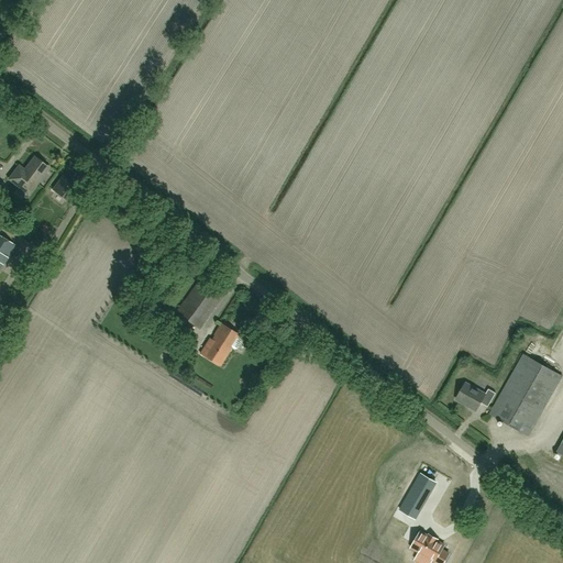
[(40,178),(50,166),(35,156),(24,172),(19,167),(10,178),(29,194),(35,185),(36,186),(41,179),(40,178)]
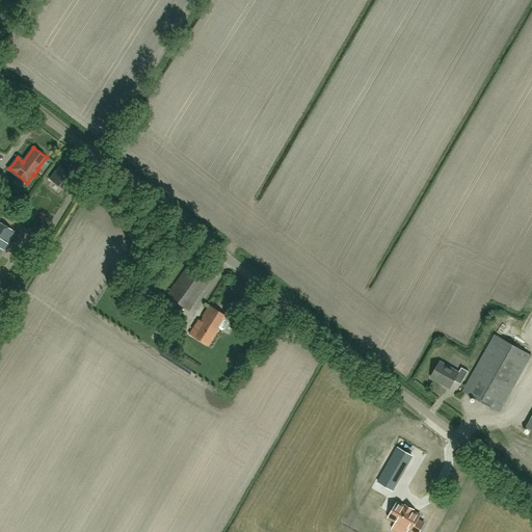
[(67,191),(75,180),(59,167),(50,180),(67,191)]
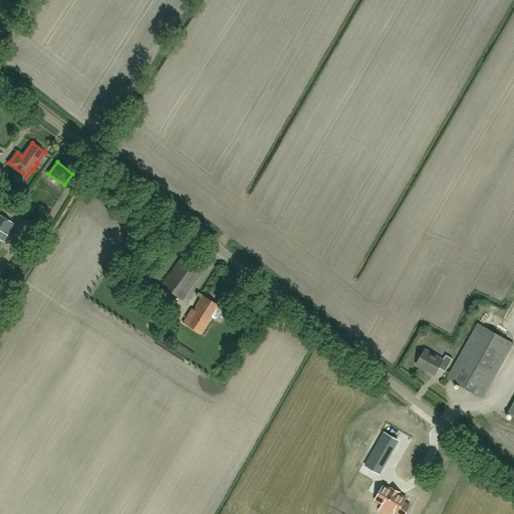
[(0,245),(13,224),(0,215),(0,245)]
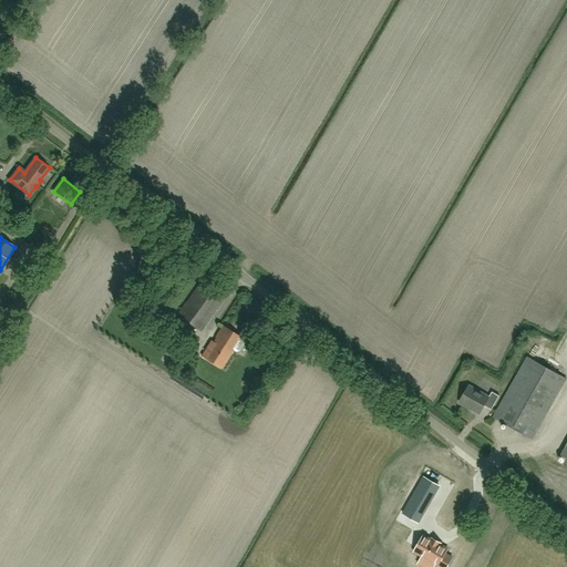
[(34,268),(39,259),(31,255),(27,263),(34,268)]
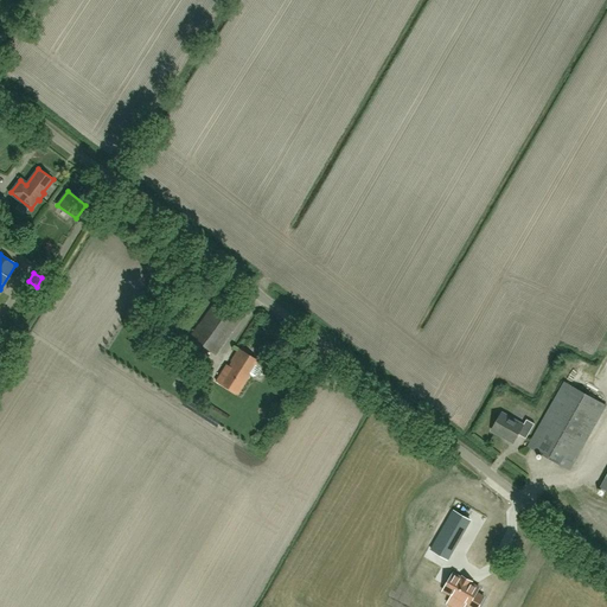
[(42,295),(49,285),(42,280),(34,291),(42,295)]
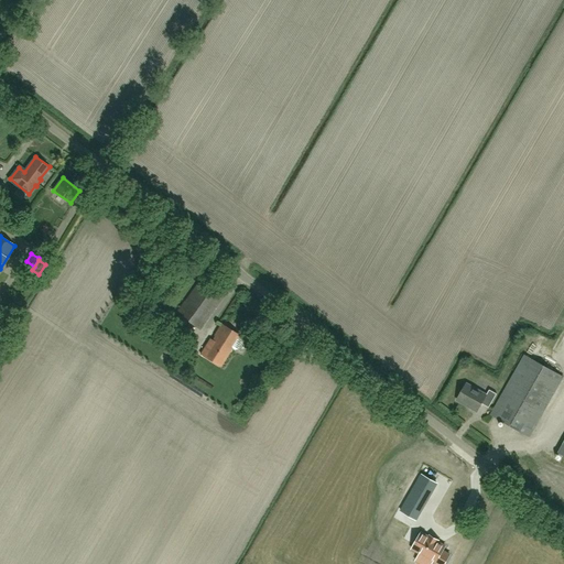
[(181,305),(176,312),(201,329),(205,323),(181,305)]
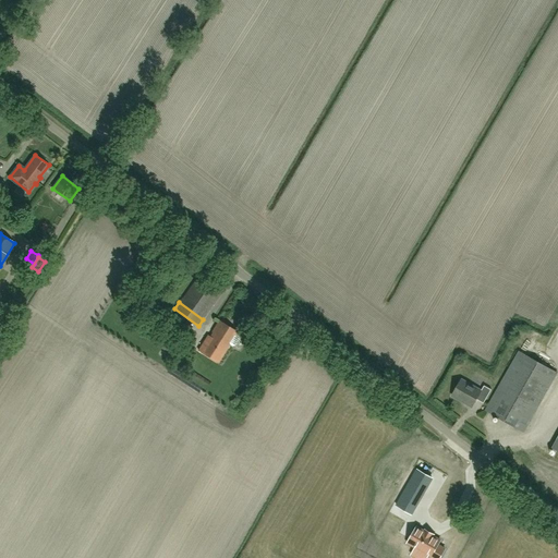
[(239,336),(237,335),(238,331),(219,320),(209,336),(208,335),(198,350),(219,363),(230,344),(232,346),(235,346),(240,339),(239,336)]
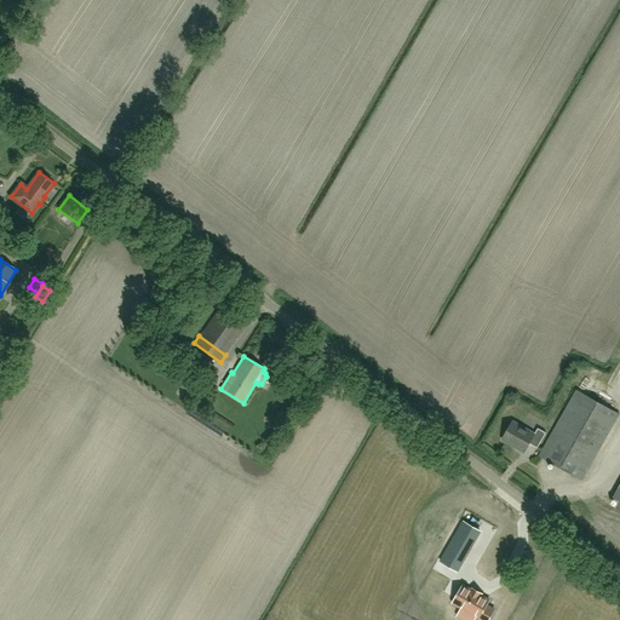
[(583,480),(619,414),(577,390),(539,455),(583,480)]
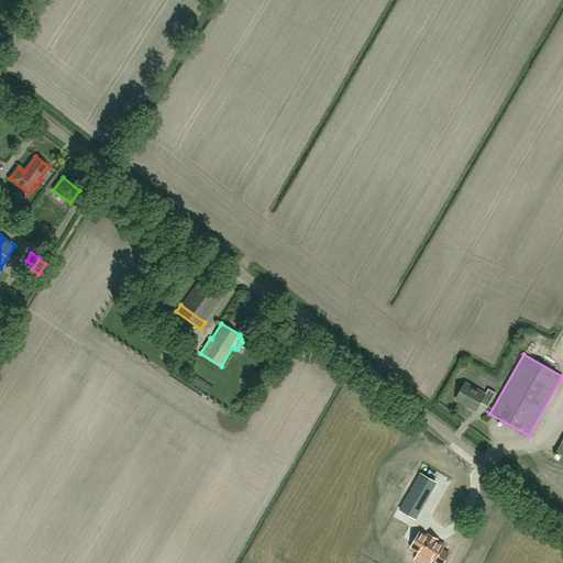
[(488,389),(486,394),(465,383),(456,399),(477,410),(482,403),(488,407),(496,394),(488,389)]
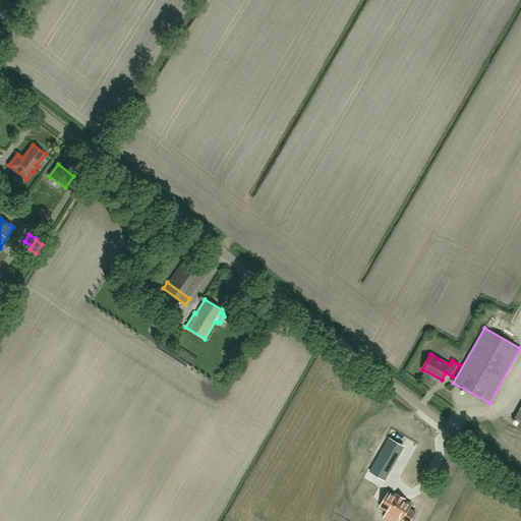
[(389,439),(382,452),(396,460),(403,447),(389,439)]
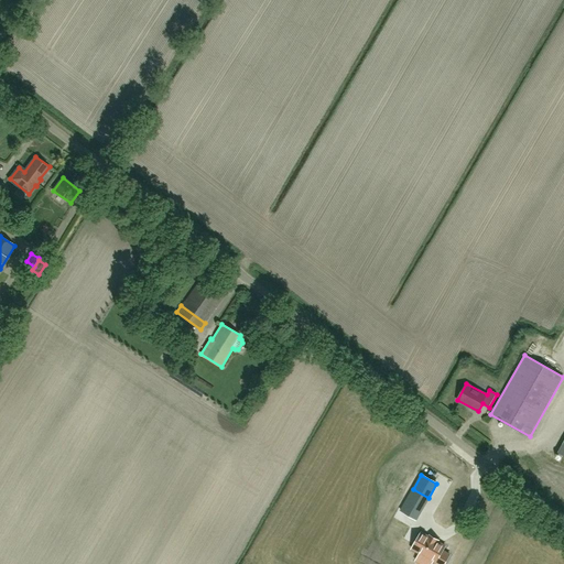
[(436,529),(434,534),(449,541),(467,499),(444,489),(429,525),(436,529)]
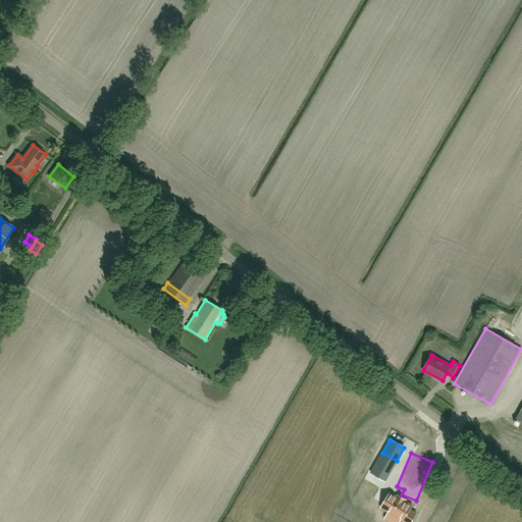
[(388,474),(375,466),(371,473),(384,481),(388,474)]
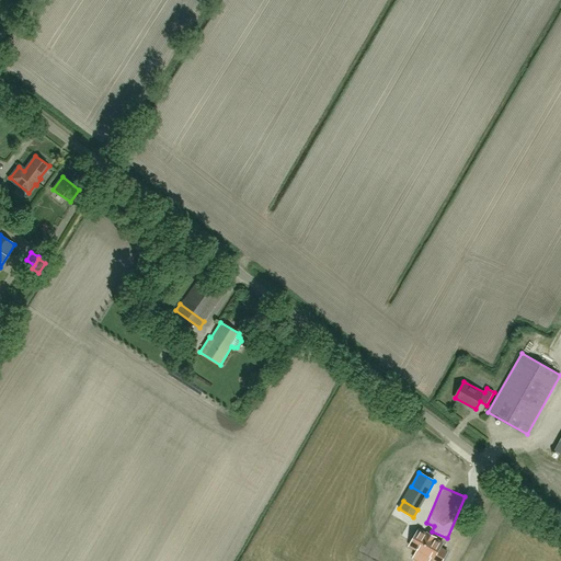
[(419,530),(410,546),(418,550),(413,557),(420,560),(428,560),(431,558),(435,560),(442,560),(447,552),(439,548),(443,544),(435,539),(426,535),(419,530)]
